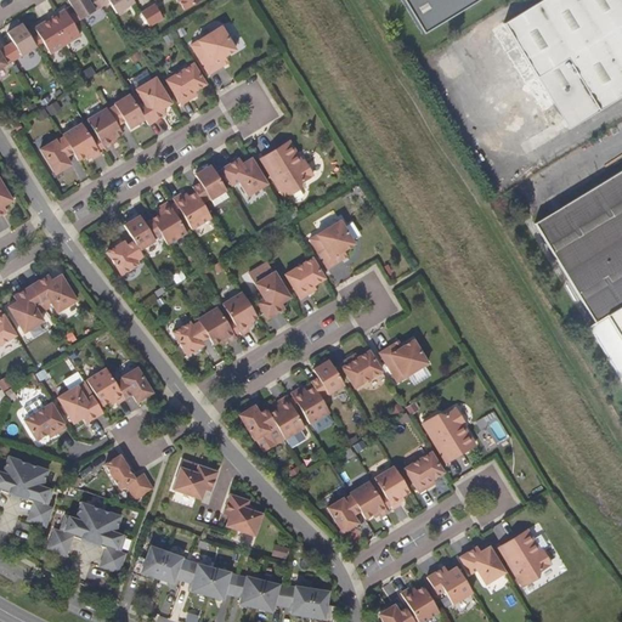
[(67,0),(80,20),(109,3),(117,13),(135,3),(133,0),(67,0)]
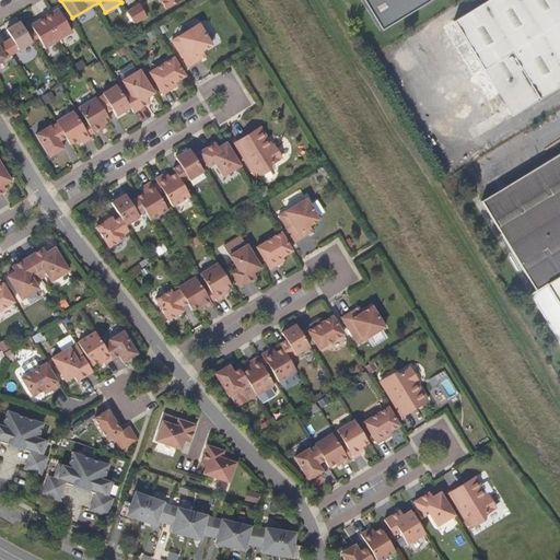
[(158,0),(160,2),(161,0),(166,9),(181,0),(158,0)]
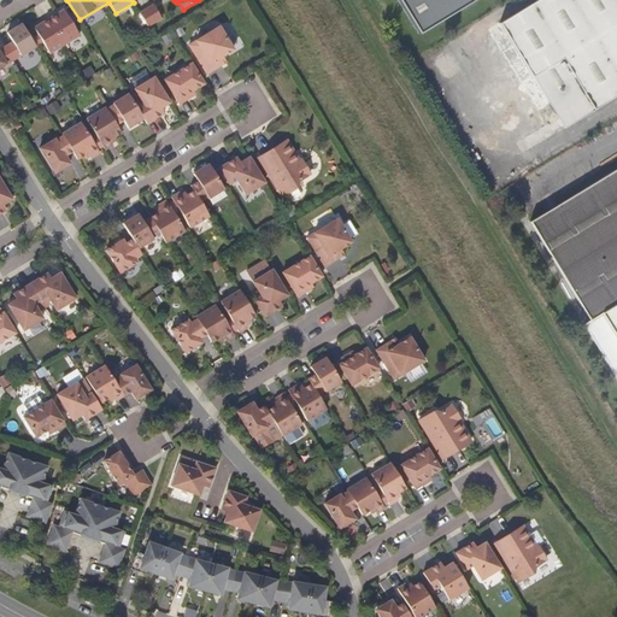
[(477,0),(398,0),(419,35),(477,0)]
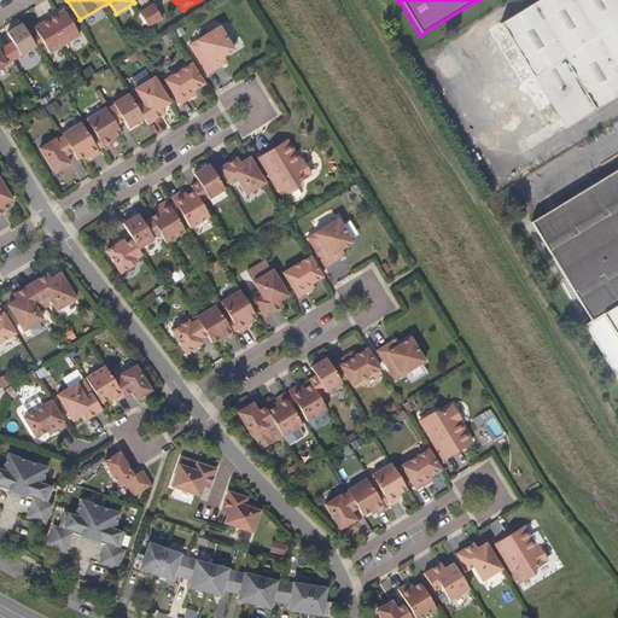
[(617,0),(540,0),(501,24),(564,129),(617,95),(617,0)]
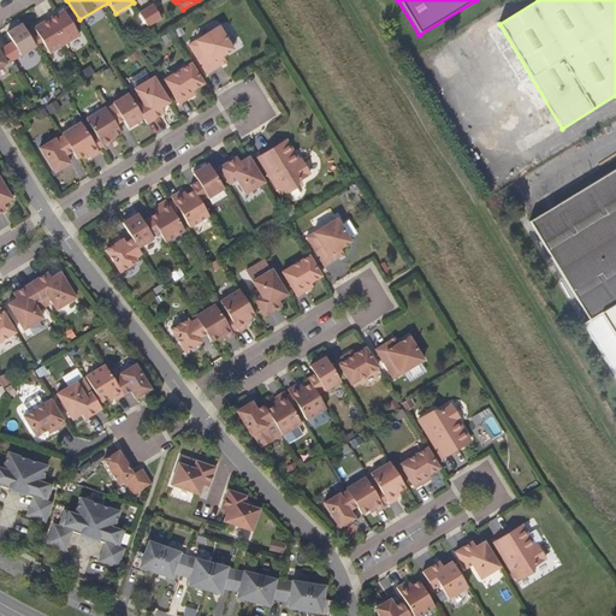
[(153,5),(140,13),(144,22),(148,27),(161,18),(153,5)]
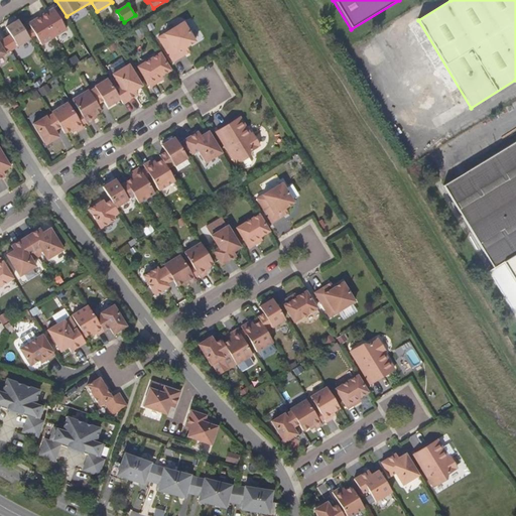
[(67,30),(53,8),(28,23),(41,45),(67,30)]
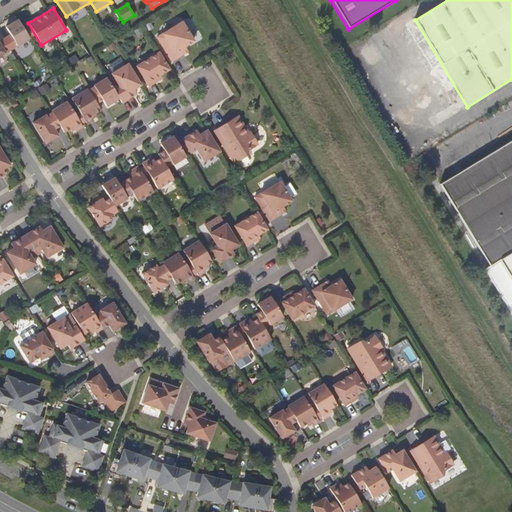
[(0,56),(30,39),(18,20),(6,27),(10,34),(0,41),(0,56)]
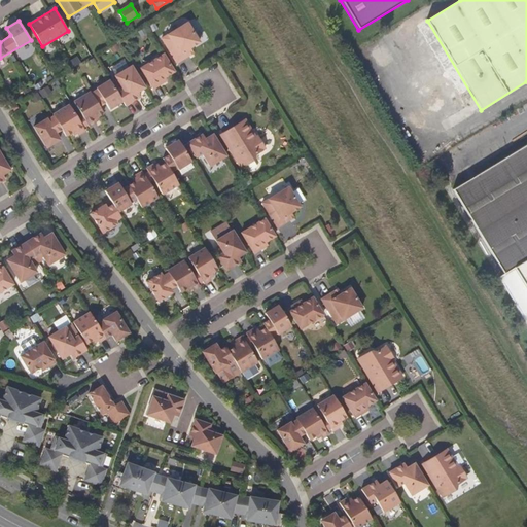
[(162,38),(177,63),(189,55),(186,50),(200,42),(187,23),(162,38)]
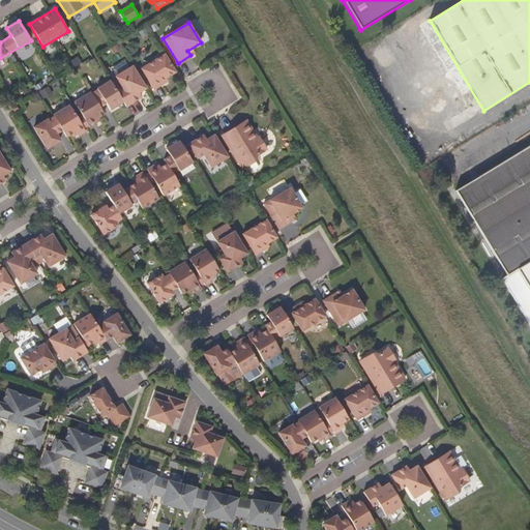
[(158,82),(175,71),(165,55),(141,68),(153,89),(160,85),(158,82)]
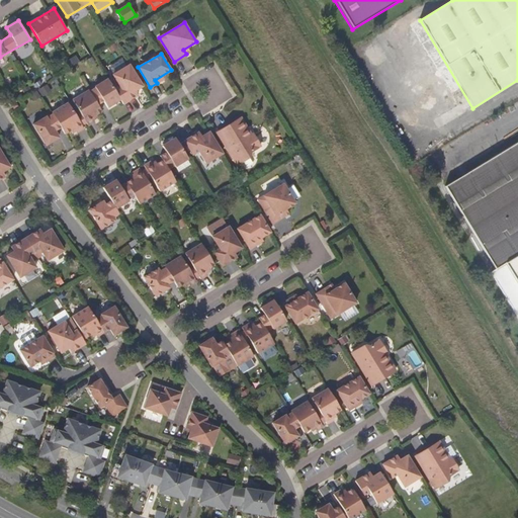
[(120,99),(123,104),(135,97),(133,93),(136,91),(143,86),(130,65),(113,75),(120,87),(114,90),(120,99)]
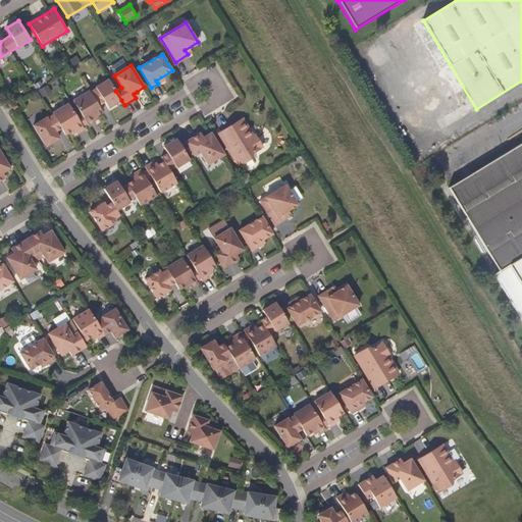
[(90,92),(98,106),(104,102),(108,108),(121,100),(115,91),(108,79),(95,87),(96,88),(90,92)]
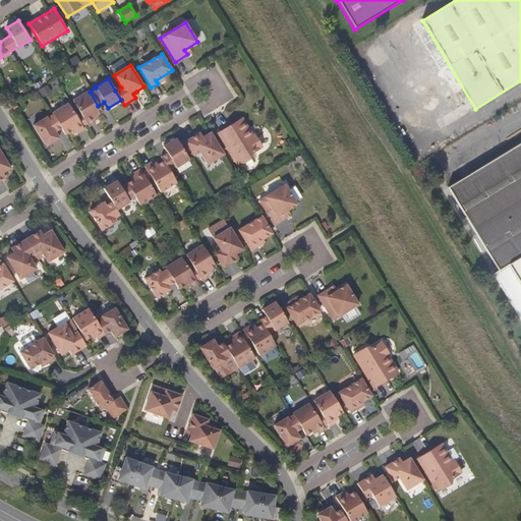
[(97,115),(102,112),(98,106),(90,92),(89,91),(72,101),(81,115),(87,123),(89,126),(95,122),(94,120),(93,118),(97,115)]
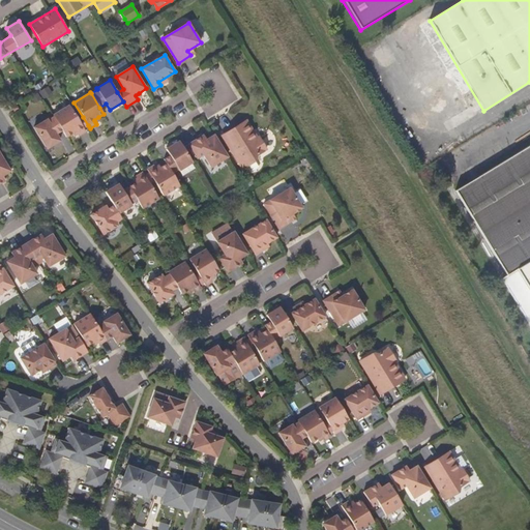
[(62,130),(66,137),(76,131),(79,136),(86,131),(84,128),(79,120),(69,105),(53,115),(54,117),(62,130)]
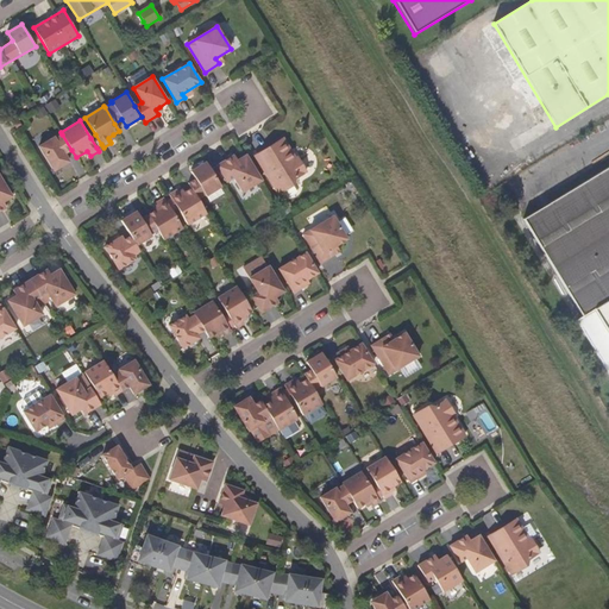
[(64,155),(71,150),(62,135),(55,138),(54,137),(38,146),(54,170),(58,167),(60,168),(69,162),(64,155)]
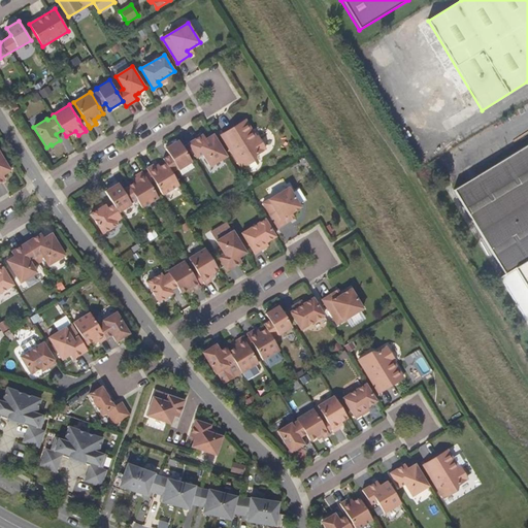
[(83,117),(78,120),(84,128),(88,125),(83,117)]
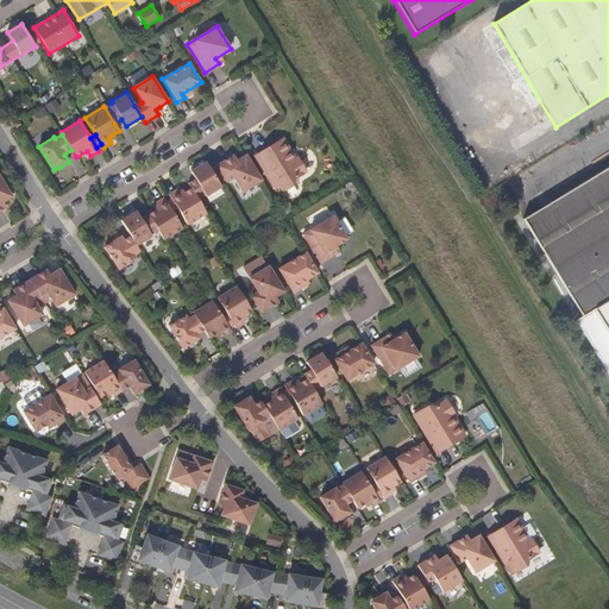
[(259,154),(258,154),(270,175),(268,176),(278,194),(294,184),(295,179),(307,173),(297,158),(296,159),(283,139),(259,154)]
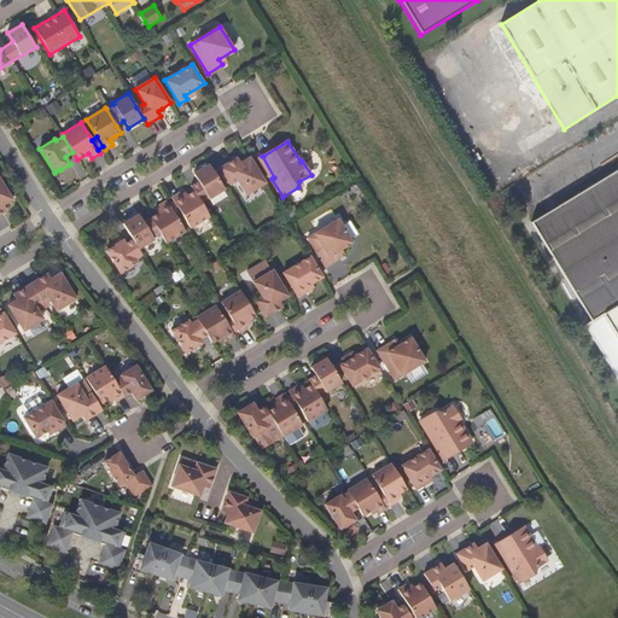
[(262,156),(263,156),(263,155),(257,158),(270,180),(272,179),(274,178),(262,156)]
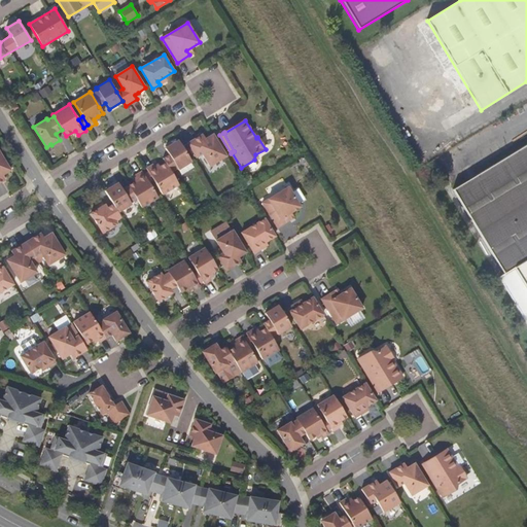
[(226,156),(213,134),(205,139),(203,141),(200,136),(187,143),(197,157),(202,154),(209,167),(226,156)]
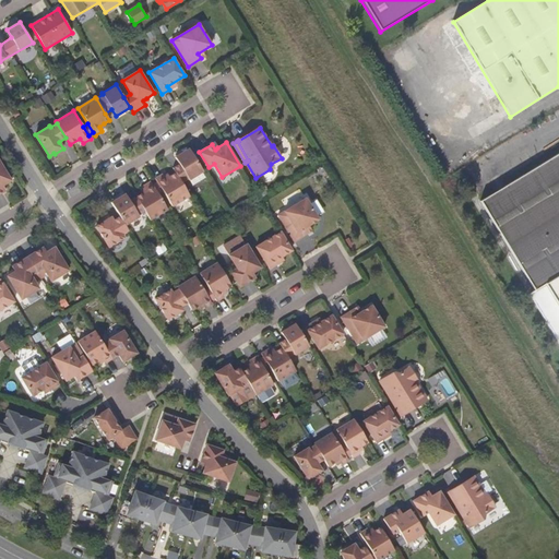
[(203,171),(189,149),(175,157),(179,164),(173,168),(176,173),(181,182),(188,179),(189,180),(203,171)]
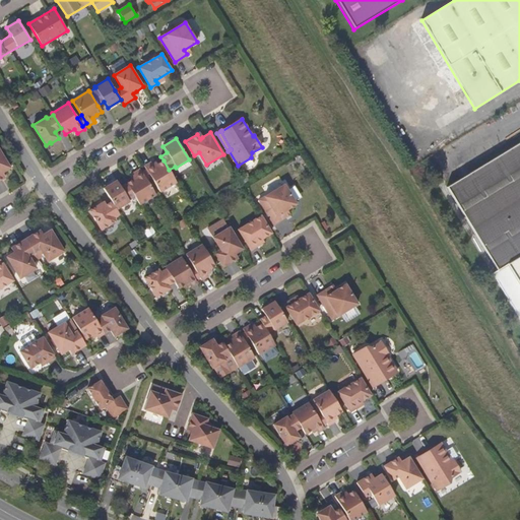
[(488,255),(519,235),(519,142),(446,188),(488,255)]
